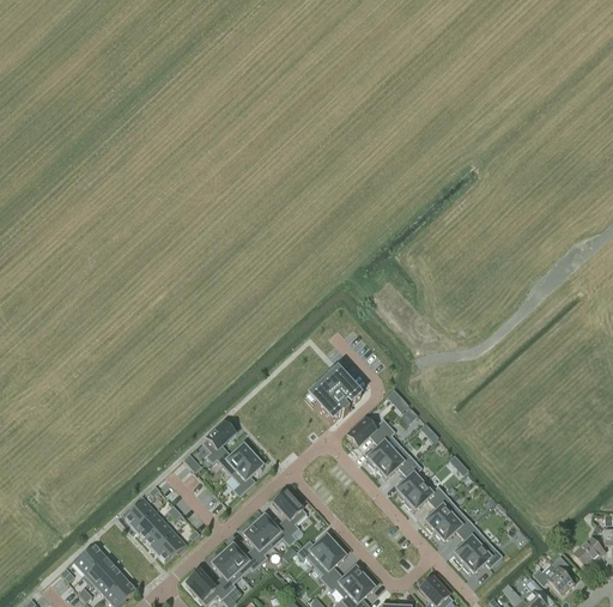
[(334,369),(307,394),(331,422),(340,412),(343,414),(349,410),(346,407),(359,395),(334,369)]
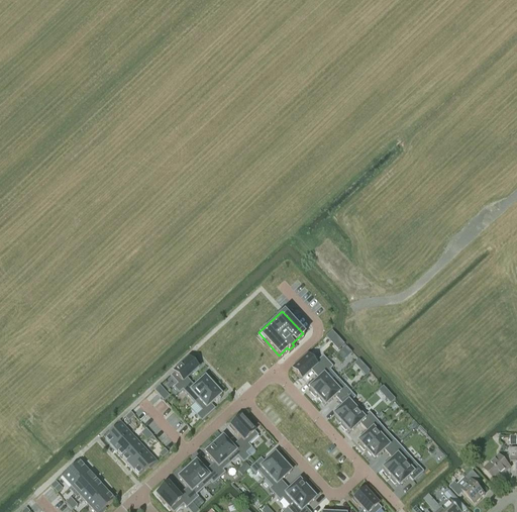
[(336,331),(331,326),(325,332),(329,337),(336,331)]
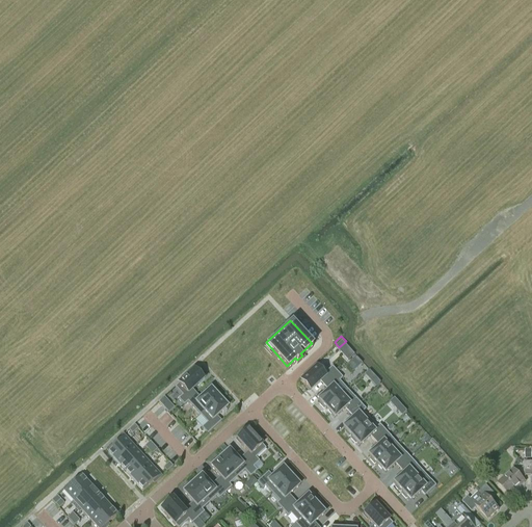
[(356,353),(347,362),(353,368),(363,360),(356,353)]
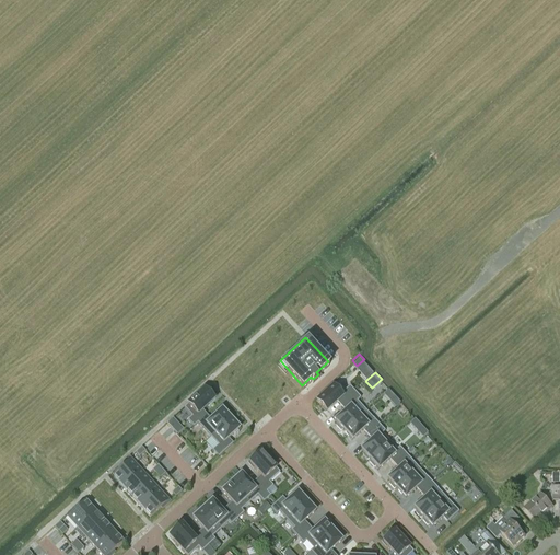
[(341,402),(356,388),(349,381),(343,386),(337,379),(316,397),(325,407),(337,396),(341,402)]
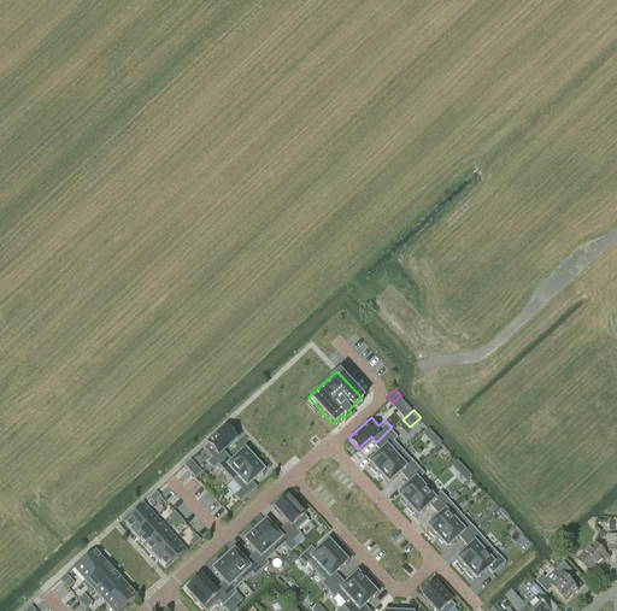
[(213,465),(218,460),(228,452),(222,447),(224,445),(224,446),(229,441),(235,435),(224,424),(203,445),(211,453),(206,458),(213,465)]
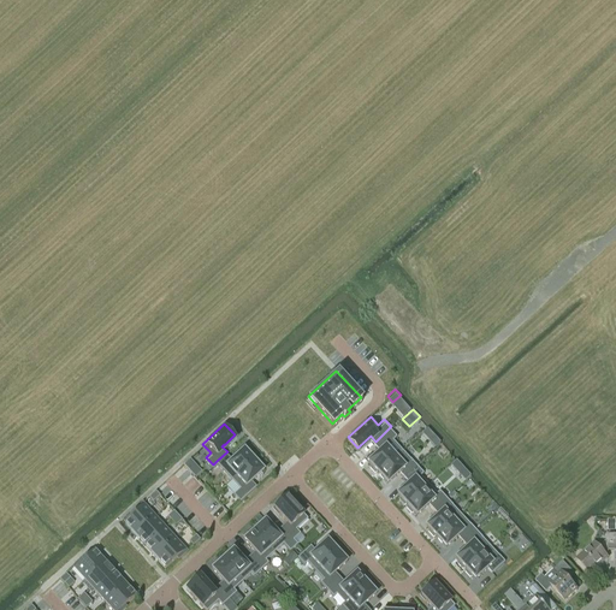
[(375,442),(380,446),(367,459),(371,462),(369,463),(374,469),(377,468),(402,445),(392,436),(396,432),(391,426),(375,442)]
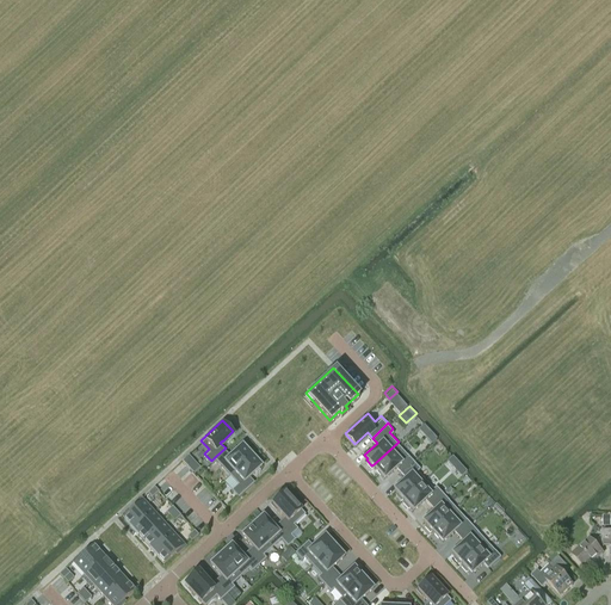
[(437,434),(431,428),(425,433),(431,439),(437,434)]
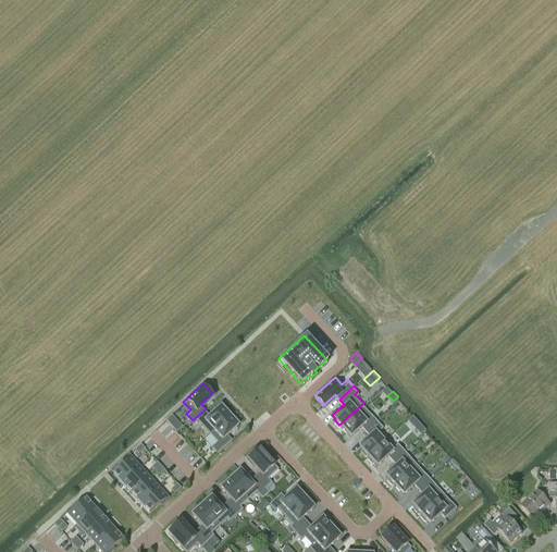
[(197,416),(210,431),(230,413),(229,412),(230,409),(225,405),(224,406),(221,403),(209,413),(206,409),(206,408),(197,416)]
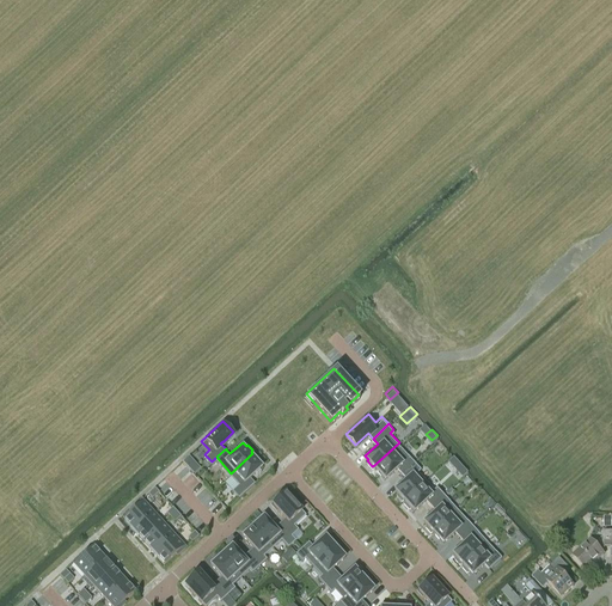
[(414,459),(408,452),(399,442),(374,465),(385,476),(397,465),(402,470),(414,459)]
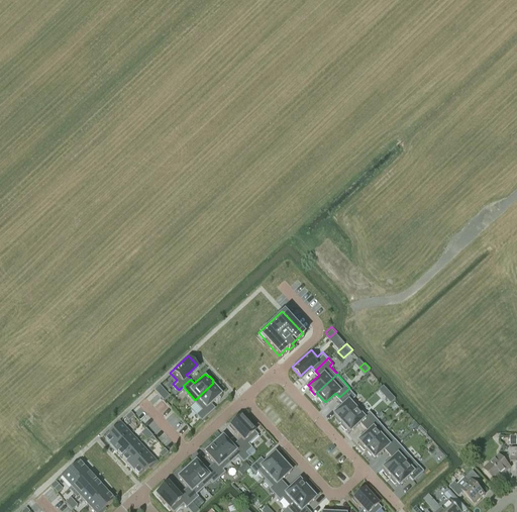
[(160,381),(154,386),(164,396),(169,391),(160,381)]
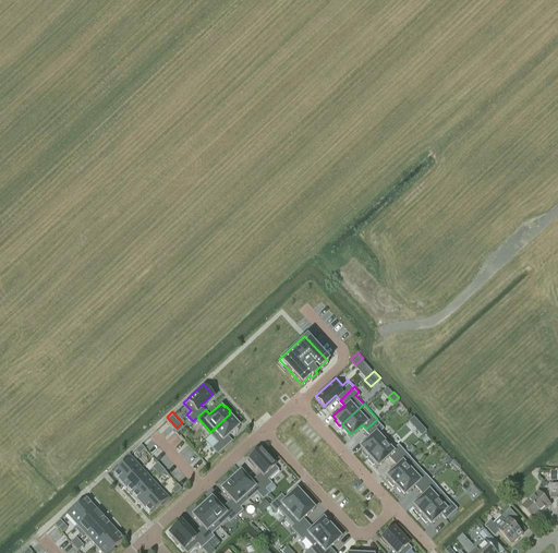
[(230,413),(210,432),(217,440),(211,445),(217,452),(231,439),(227,433),(239,423),(235,419),(238,418),(232,412),(231,415),(230,413)]
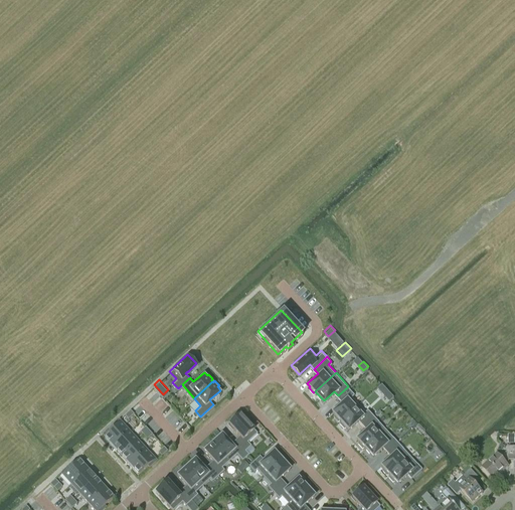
[(381,380),(376,384),(380,389),(385,385),(381,380)]
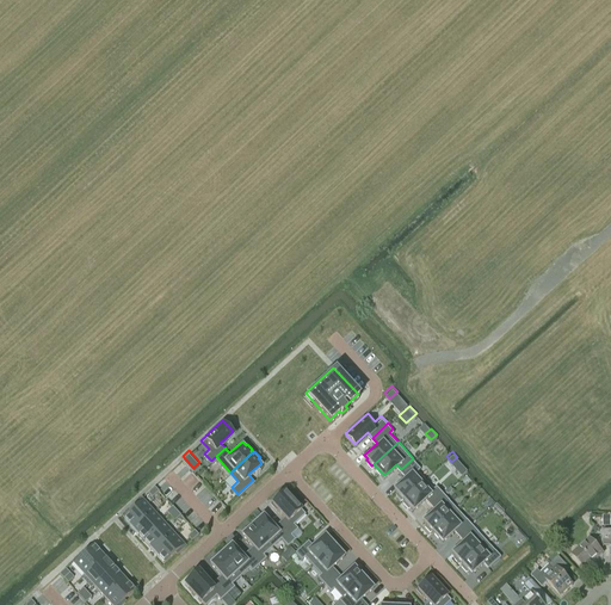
[(403,497),(425,476),(417,468),(420,464),(413,458),(401,469),(406,475),(394,486),(397,489),(395,492),(401,497),(402,495),(403,497)]
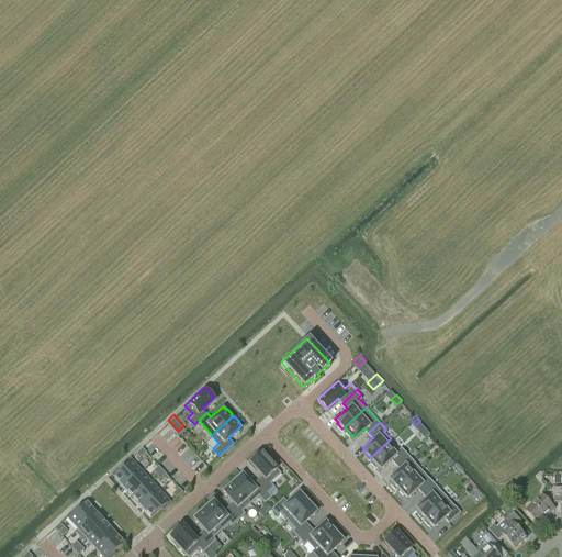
[(395,461),(406,452),(401,445),(398,447),(391,438),(371,457),(371,458),(370,459),(375,465),(377,464),(380,467),(391,456),(395,461)]
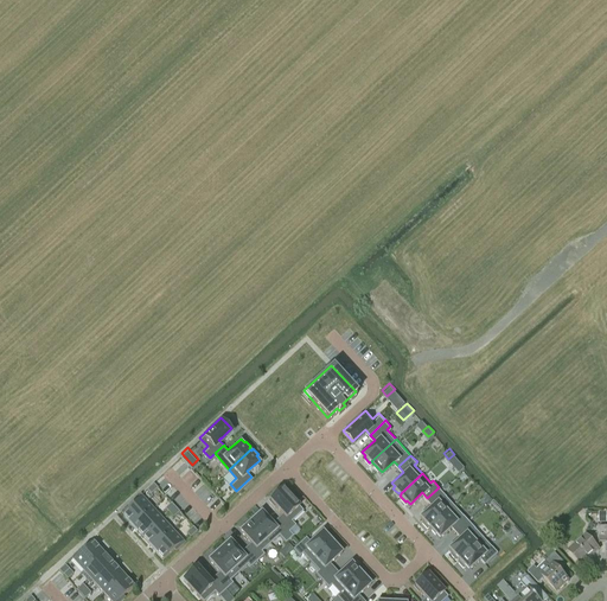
[(153,479),(147,486),(151,490),(158,484),(153,479)]
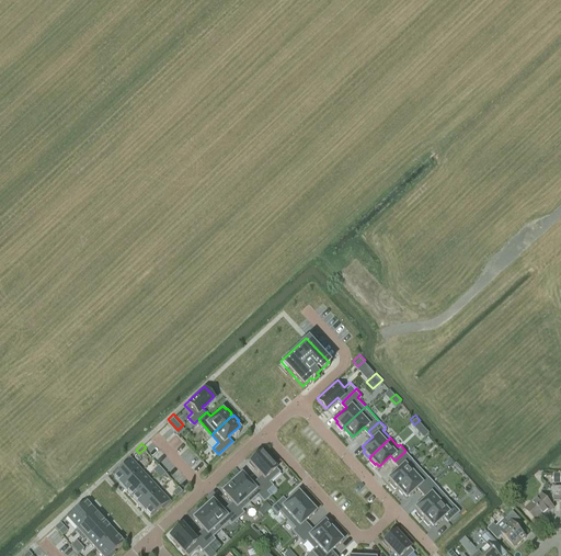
[(262,449),(250,460),(263,475),(259,478),(267,488),(273,483),(270,478),(281,469),(262,449)]
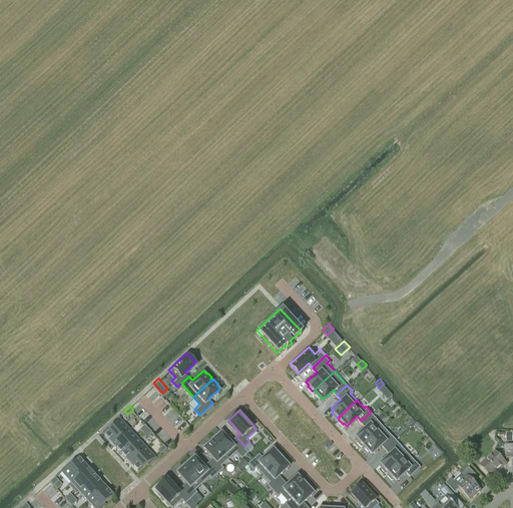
[(363,444),(384,425),(377,417),(371,412),(361,421),(365,425),(355,435),(358,438),(356,439),(361,444),(362,443),(363,444)]
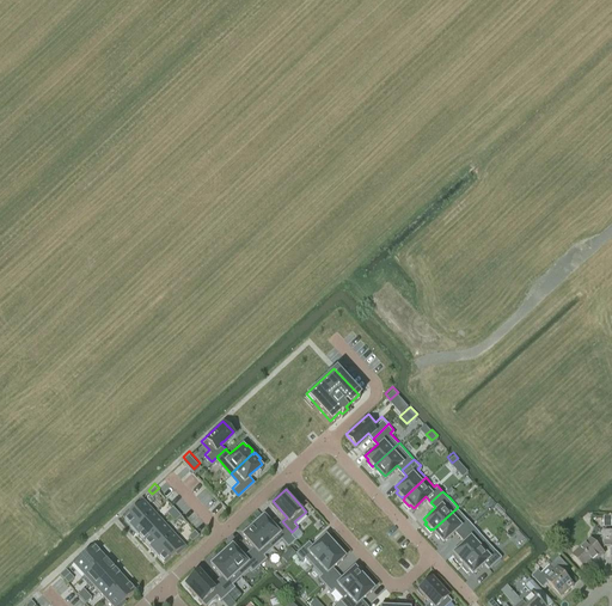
[(135,505),(123,515),(134,526),(153,508),(141,496),(134,502),(135,505)]
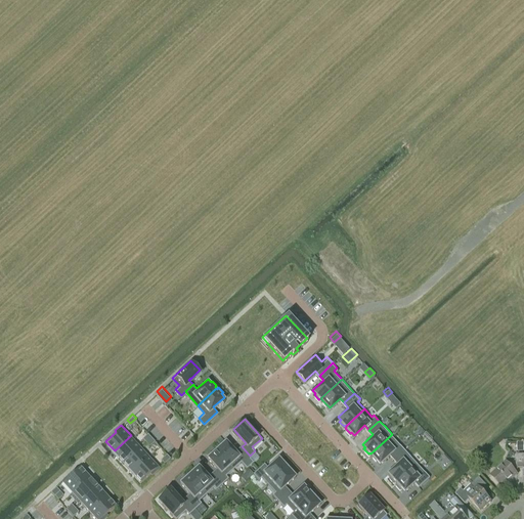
[(147,431),(142,435),(146,439),(151,434),(147,431)]
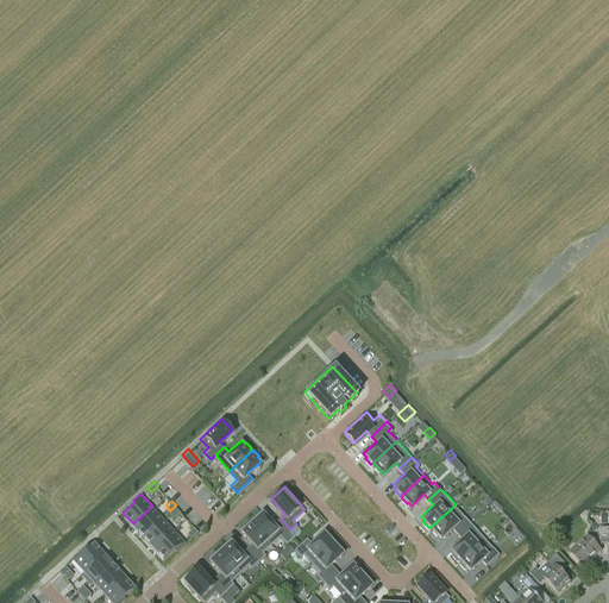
[(176,504),(170,510),(174,515),(180,509),(176,504)]
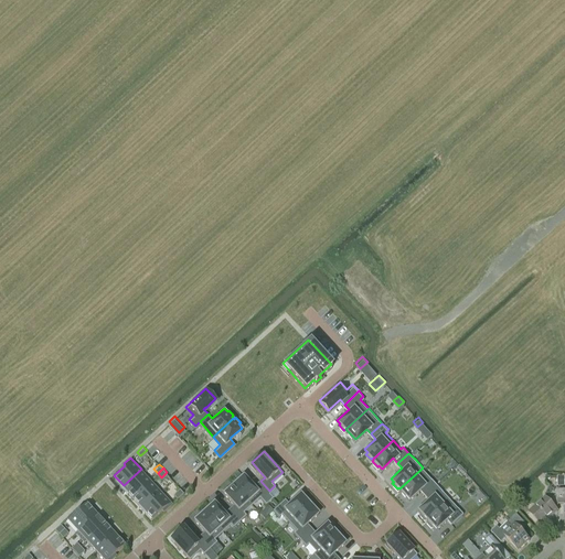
[(436,482),(430,475),(423,468),(400,488),(408,497),(420,487),(425,492),(436,482)]
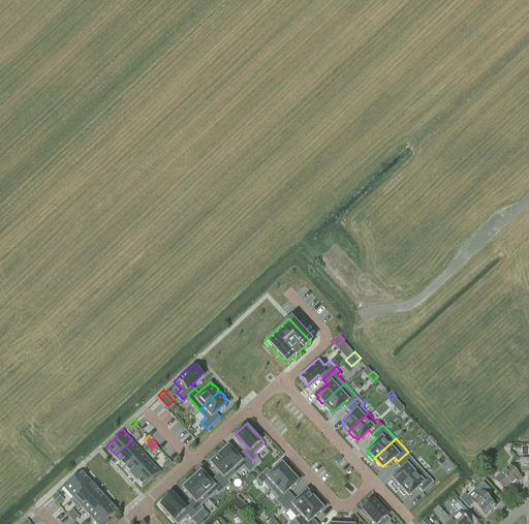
[(116,455),(124,464),(142,449),(132,439),(116,455)]
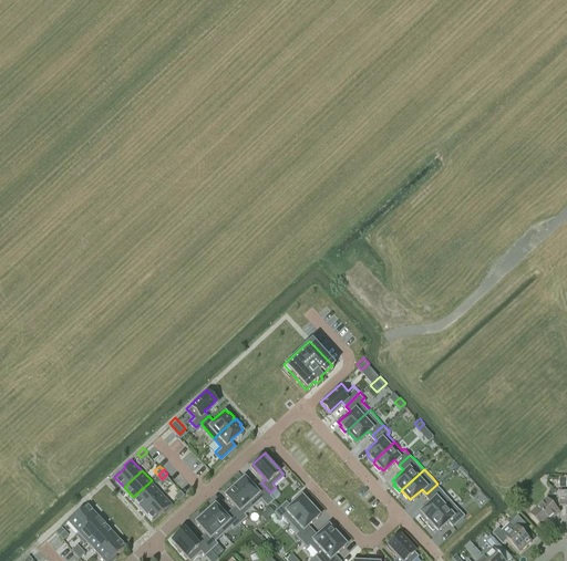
[(235,482),(233,485),(251,505),(260,496),(267,504),(274,497),(270,492),(261,482),(256,488),(244,475),(240,478),(239,476),(234,481),(235,482)]
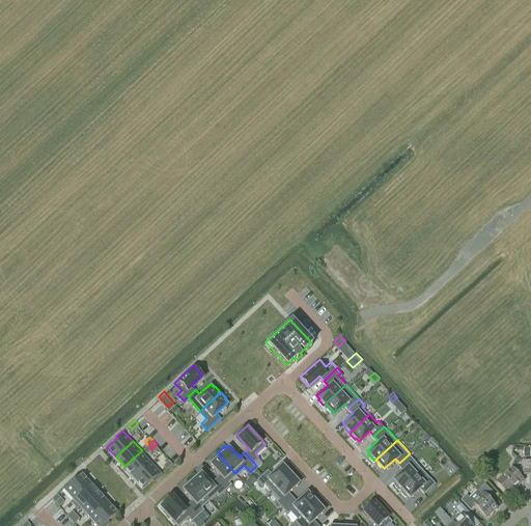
[(124,466),(134,476),(150,461),(142,450),(124,466)]
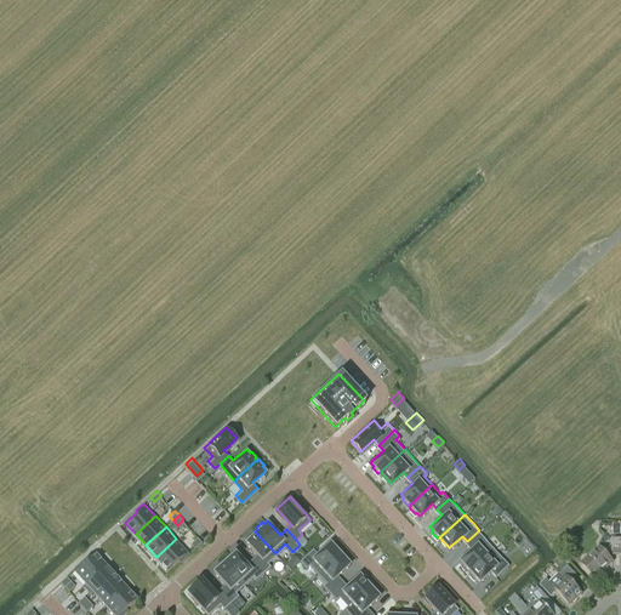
[(467,541),(472,547),(459,558),(462,562),(461,564),(466,570),(468,568),(468,569),(494,546),(485,537),(479,530),(467,541)]
